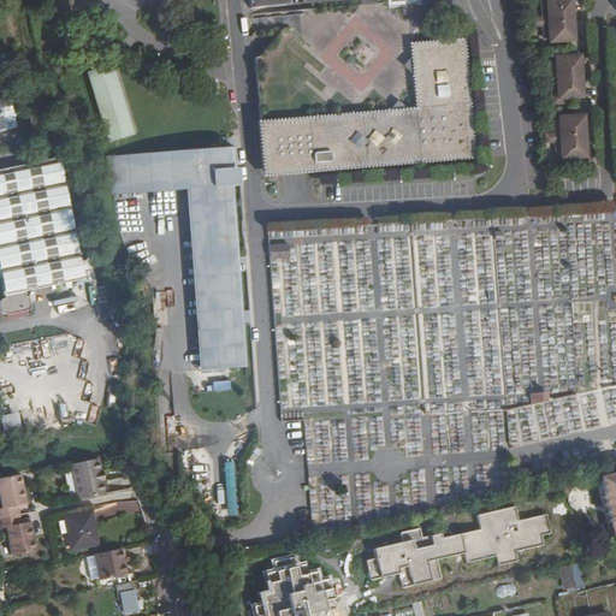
[(548,22),(573,21),(572,0),(555,0),(551,0),(540,0),(543,13),(548,13),(548,22)]
